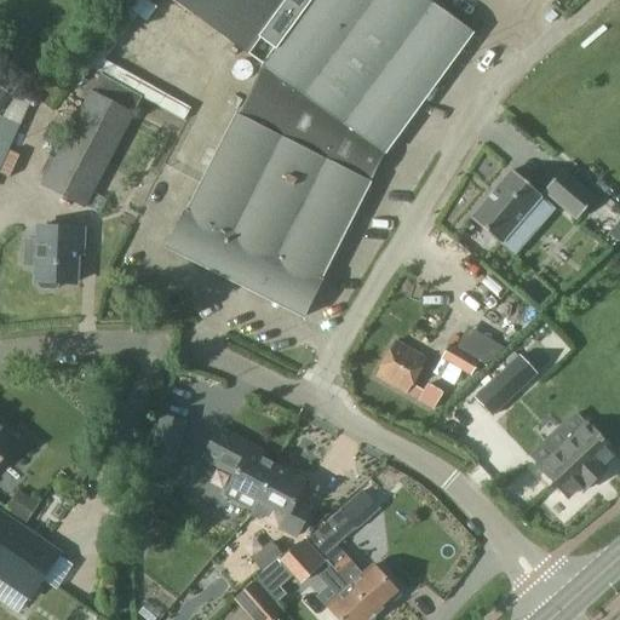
[(472,34),(425,0),(170,0),(265,69),(256,86),(248,82),(165,247),(302,316),(385,153),(472,34)]
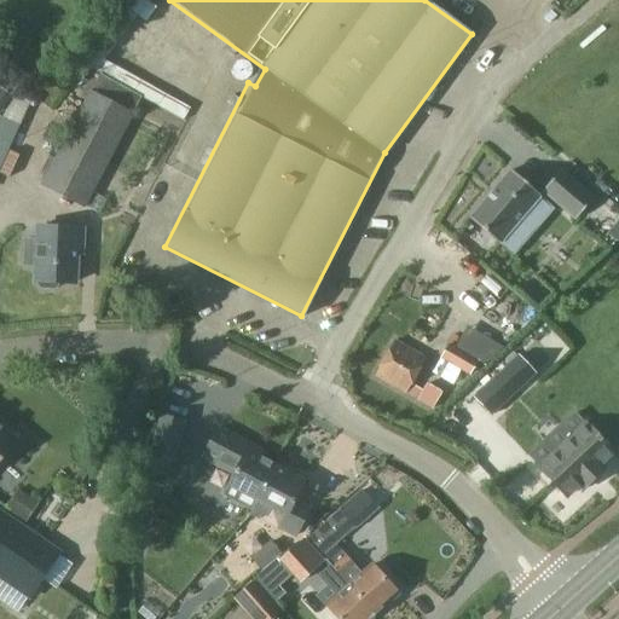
[(178,85),(171,96),(105,61),(131,12),(117,5),(85,64),(185,119),(197,94),(178,85)]
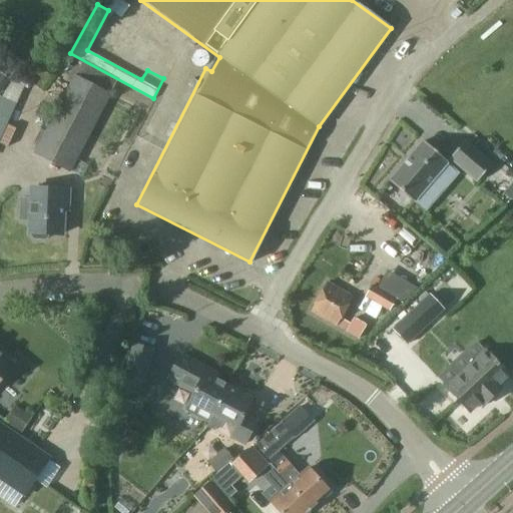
[(141,49),(156,28),(145,20),(145,21),(130,11),(115,31),(141,49)]
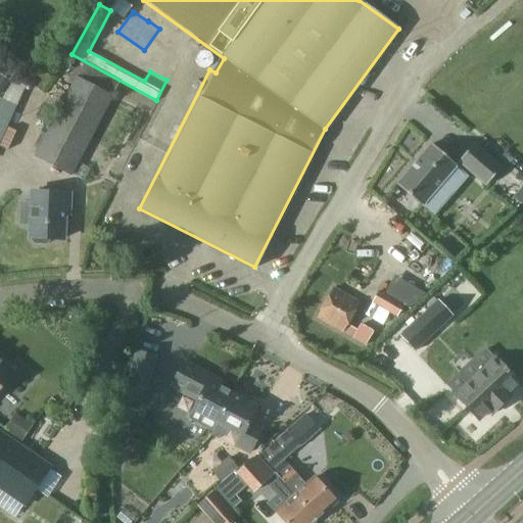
[(108,50),(108,60),(130,61),(130,51),(108,50)]
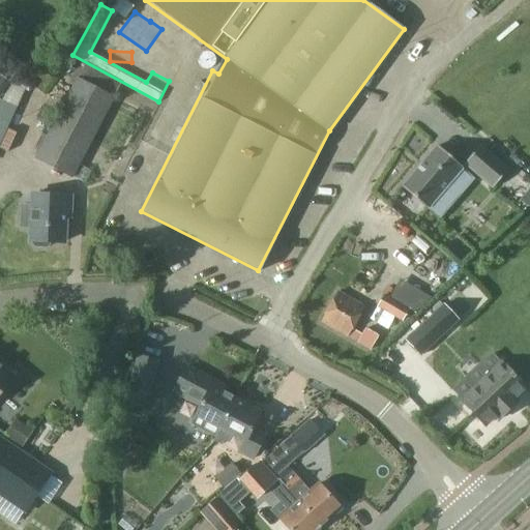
[(0,66),(0,95),(12,76),(0,66)]
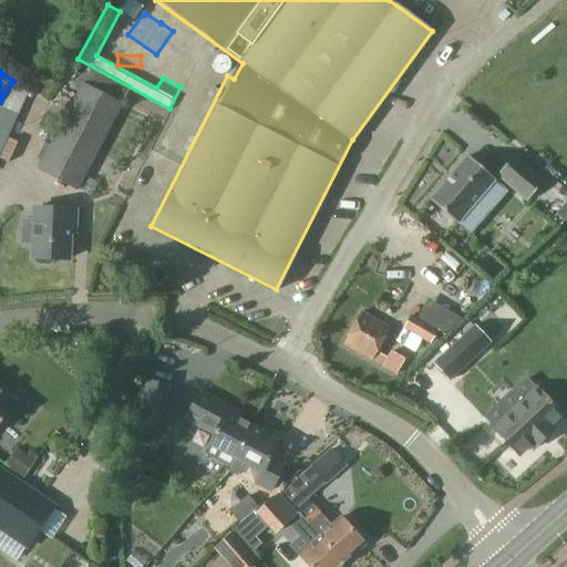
[(76,188),(121,104),(82,83),(38,167),(76,188)]
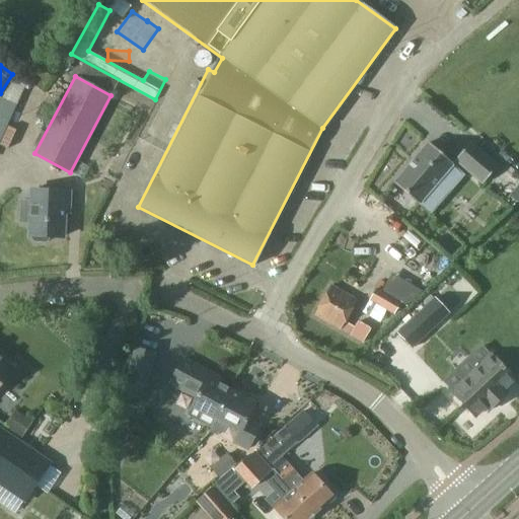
[(3,98),(14,103),(20,90),(8,85),(3,98)]
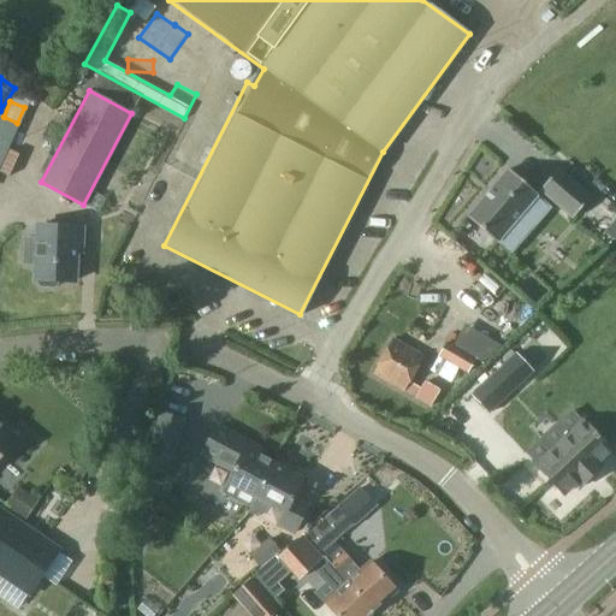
[(561,167),(543,188),(572,213),(590,193),(561,167)]
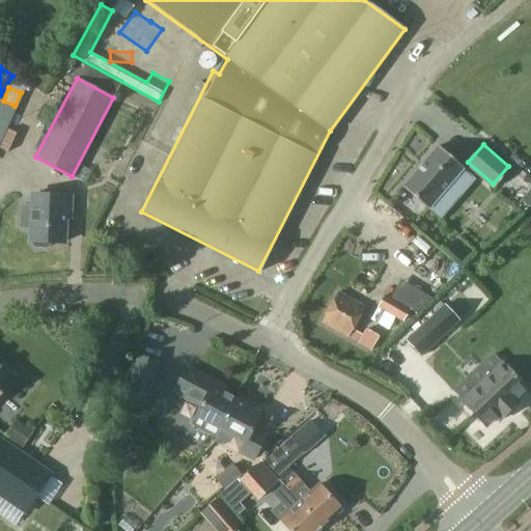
[(438,147),(403,188),(429,211),(465,170),(438,147)]
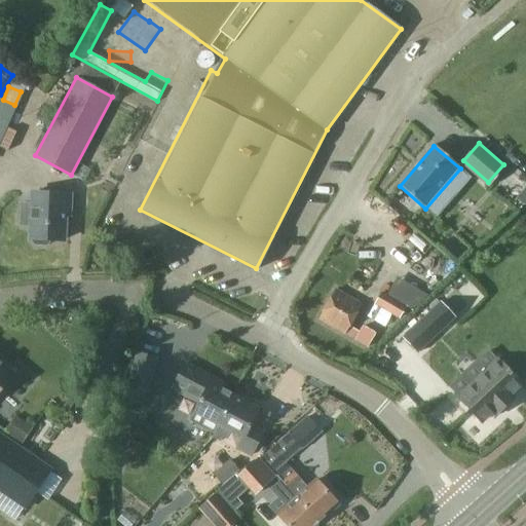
[(67,215),(69,193),(32,191),(32,203),(22,202),(21,224),(31,224),(30,237),(32,237),(32,241),(34,243),(45,245),(48,241),(48,238),(63,239),(64,215),(67,215)]
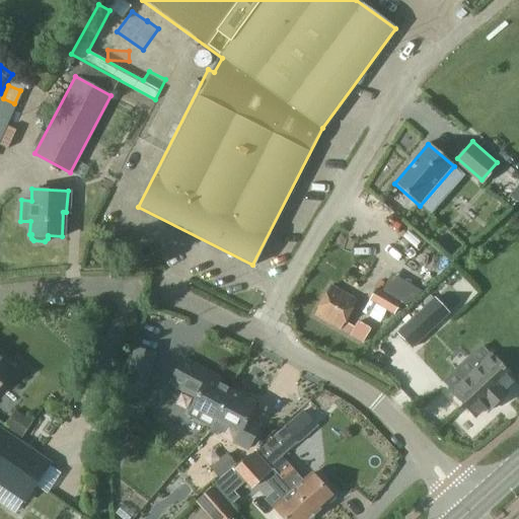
[(434,268),(443,258),(410,227),(400,237),(434,268)]
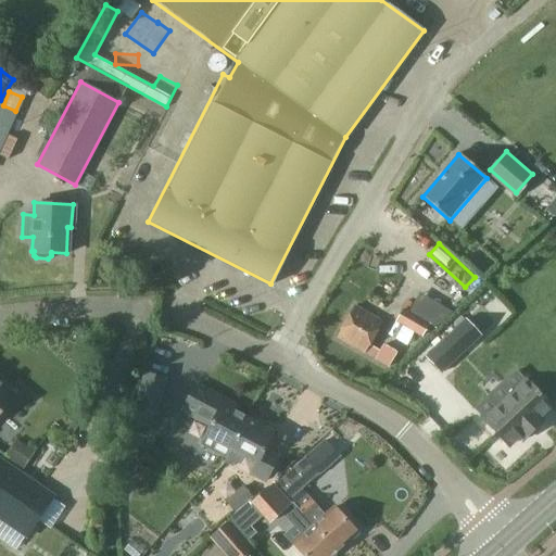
[(364,353),(381,321),(355,306),(338,338),(364,353)]
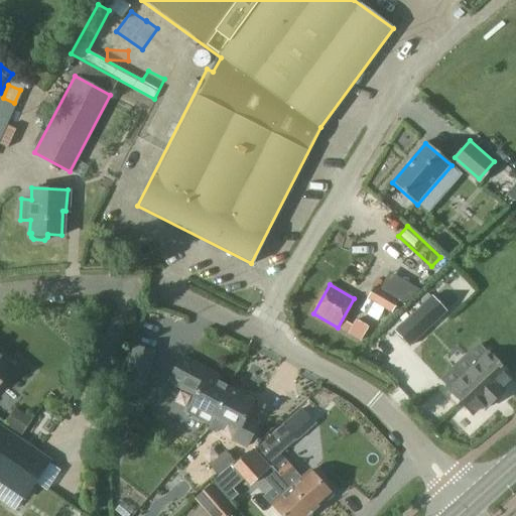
[(398,300),(375,287),(369,298),(392,311),(398,300)]
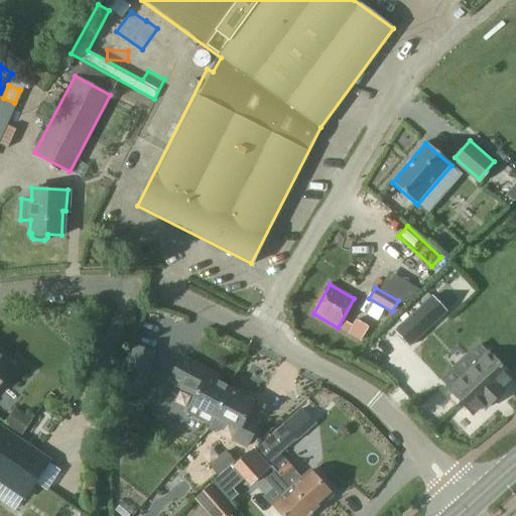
[(446,310),(433,295),(395,332),(409,346),(446,310)]
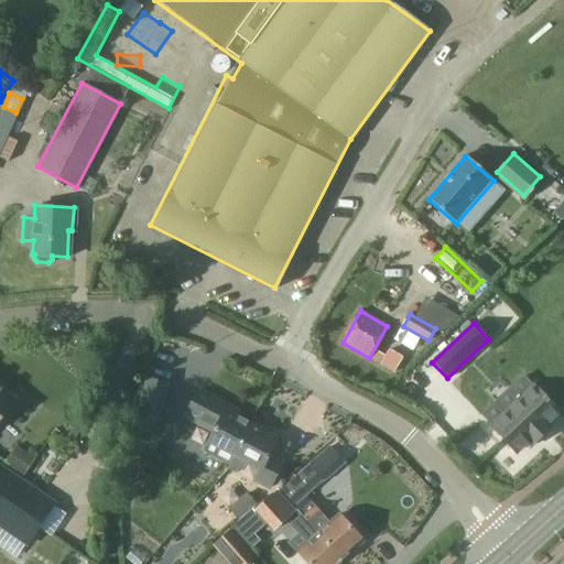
[(389,350),(380,365),(393,372),(402,358),(389,350)]
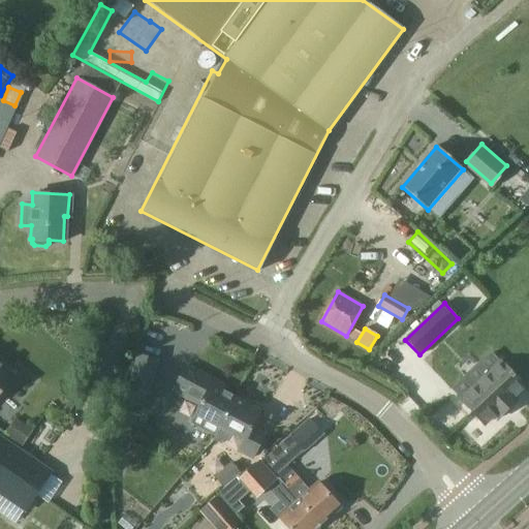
[(157,361),(138,354),(126,396),(144,401),(157,361)]
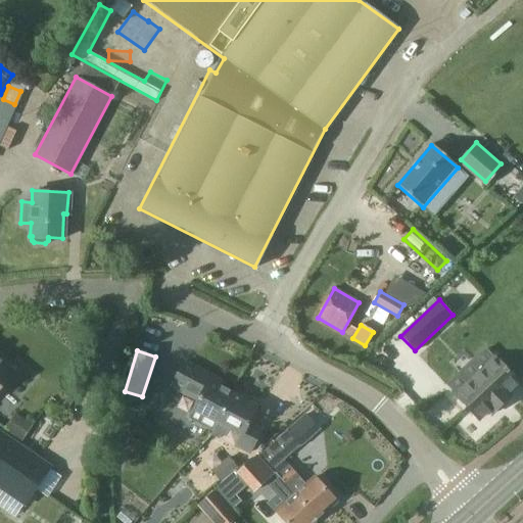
[(0,388),(15,369),(0,355),(0,388)]
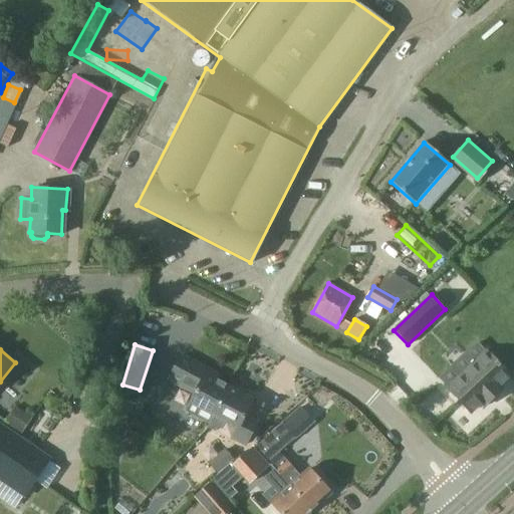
[(487,352),(448,389),(470,412),(481,402),(485,405),(501,390),(498,386),(509,375),(500,365),(496,361),(487,351),(487,352)]
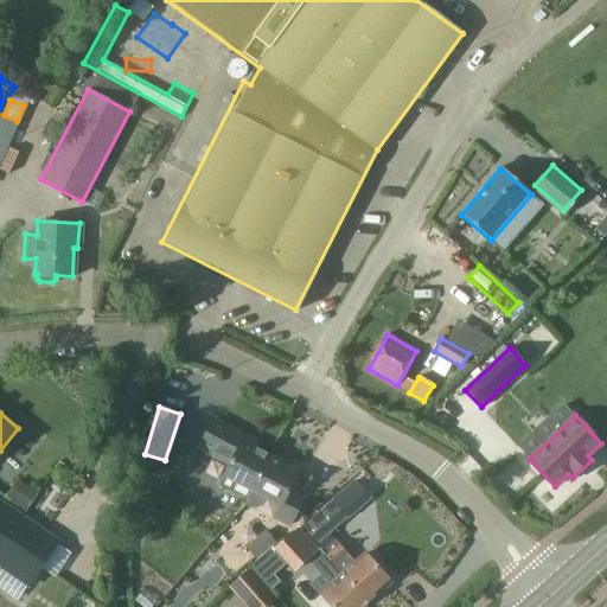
[(266,465),(269,455),(254,448),(259,439),(213,419),(198,448),(231,465),(224,475),(253,490),(266,465)]
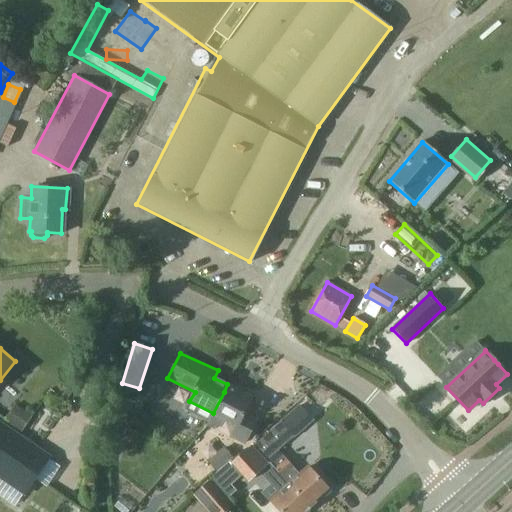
[(224,392),(213,413),(236,425),(230,437),(245,444),(256,421),(244,415),(253,398),(227,384),(224,392)]
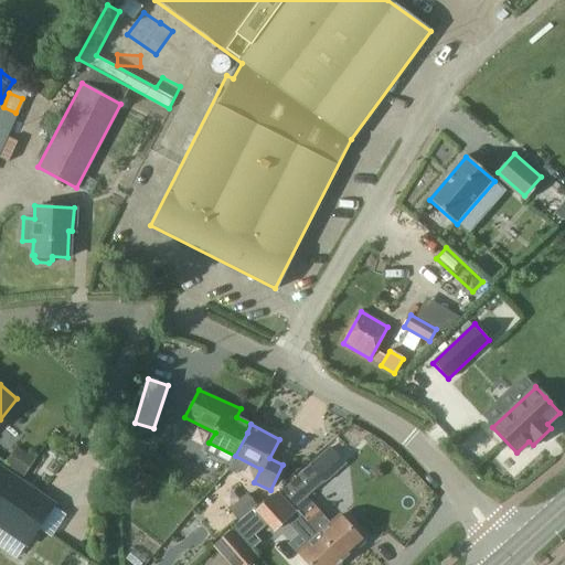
[(24,475),(34,460),(17,448),(7,462),(24,475)]
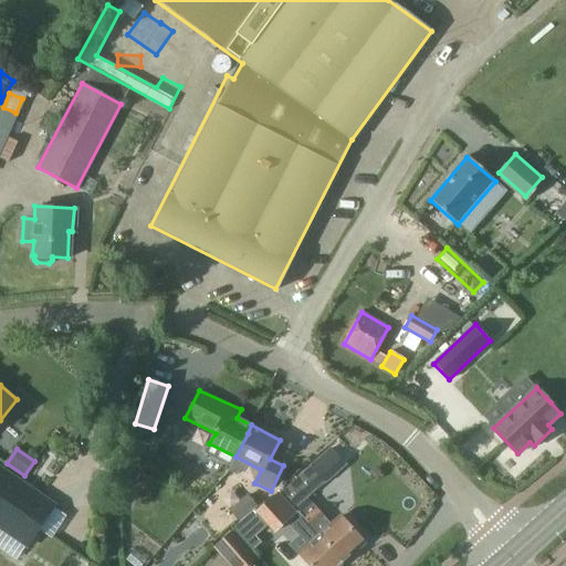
[(401,461),(391,470),(404,483),(413,474),(401,461)]
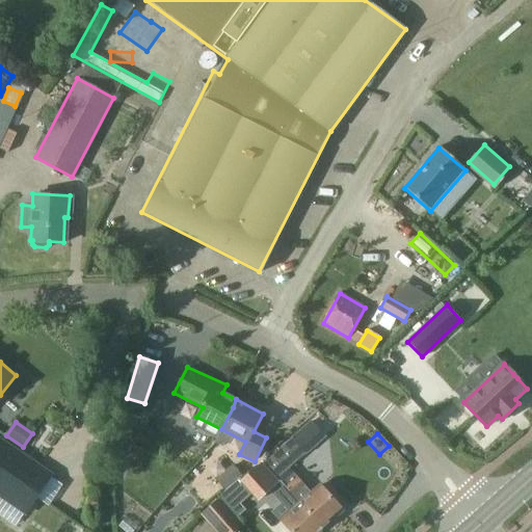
[(285,487),(293,498),(307,486),(288,466),(304,451),(292,437),(263,463),(277,480),(280,482),(285,487)]
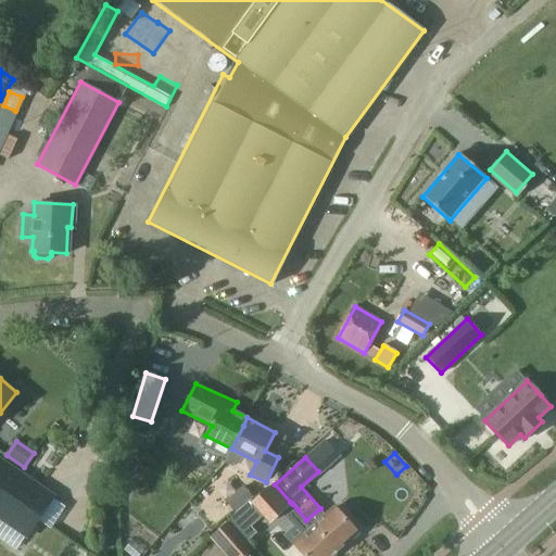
[(0,517),(26,535),(53,495),(0,458),(0,517)]
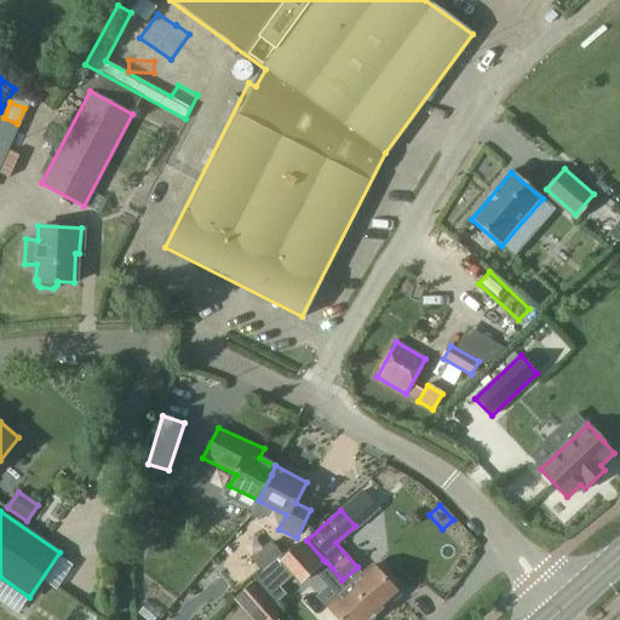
[(303,578),(323,560),(306,540),(263,578),(273,589),(294,569),(303,578)]
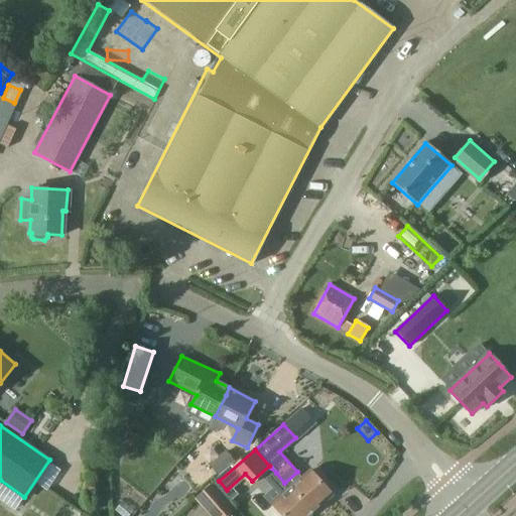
[(221,475),(236,462),(227,450),(212,465),(221,475)]
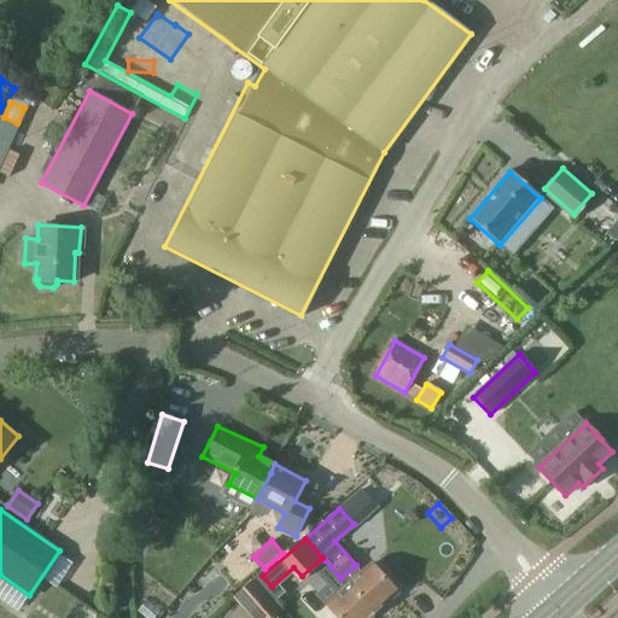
[(349,586),(374,613),(396,593),(371,565),(349,586)]
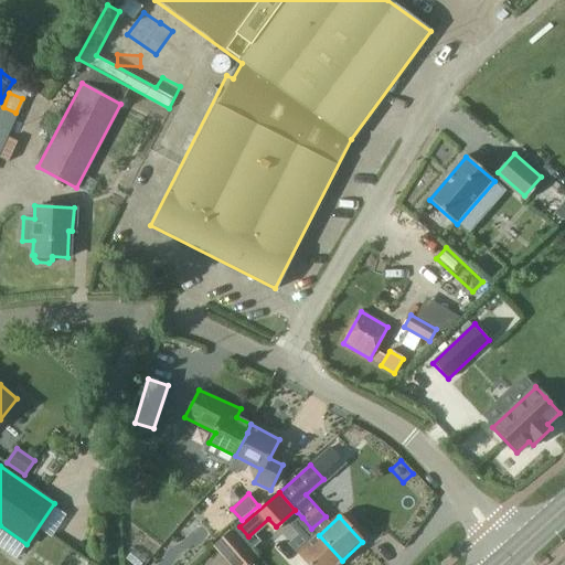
[(232,564),(246,564),(257,556),(233,528),(214,543),(232,564)]
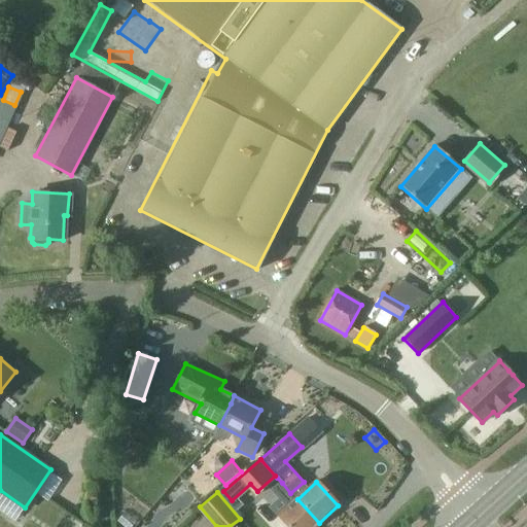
[(287,526),(313,526),(319,523),(297,499),(278,517),(287,526)]
